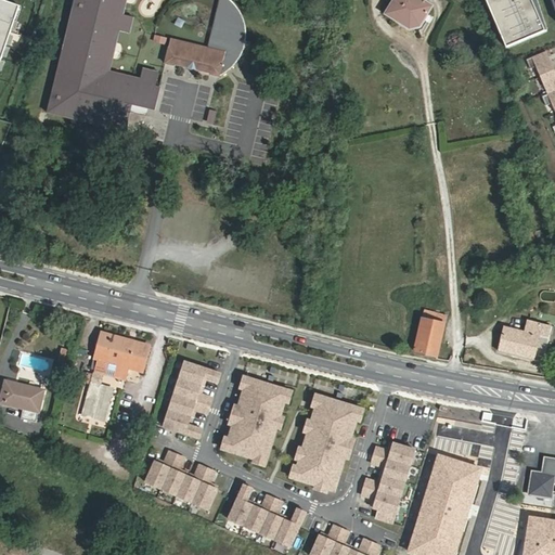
[(0,0),(0,65),(20,7),(0,0)]
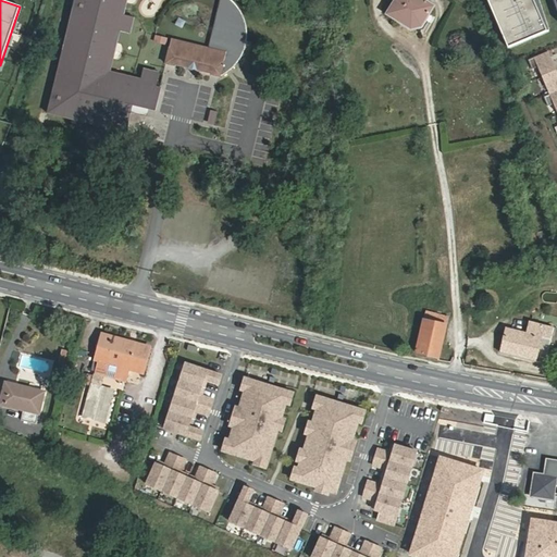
[(72,0),(48,113),(125,130),(131,103),(156,109),(163,74),(145,70),(143,78),(112,72),(121,32),(131,34),(135,17),(125,15),(127,0),(72,0)]
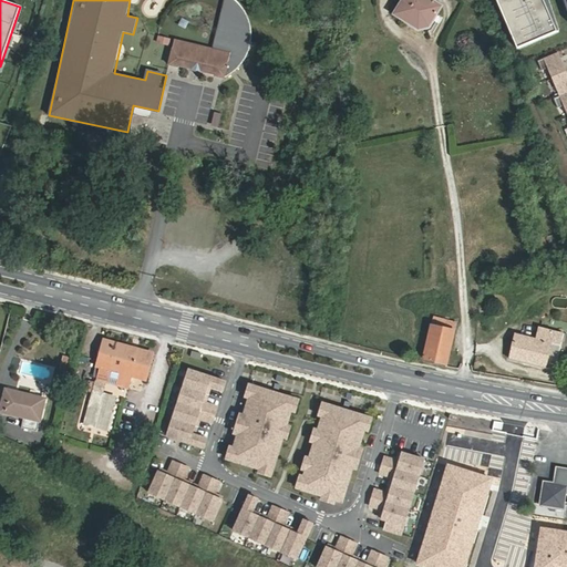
[(402,0),(394,13),(406,21),(410,17),(418,21),(426,20),(430,14),(435,18),(439,12),(430,7),(433,0),(432,0),(402,0)]
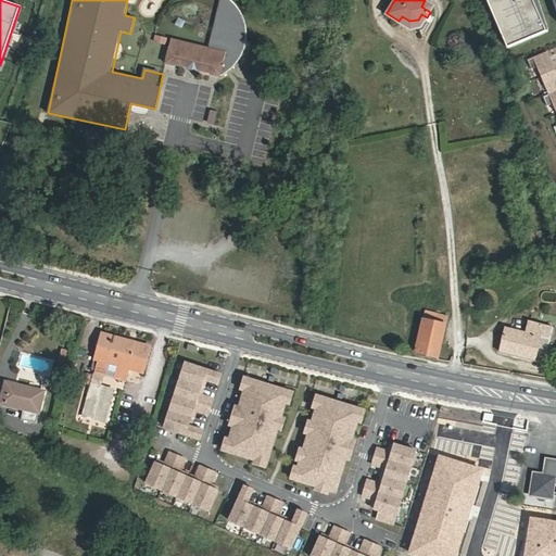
[(421,7),(430,12),(433,5),(425,0),(421,7)]
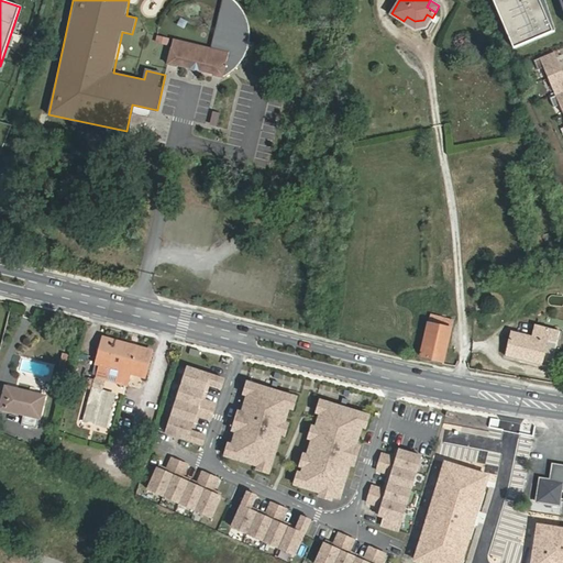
[(490,0),(515,52),(555,34),(541,0),(490,0)]
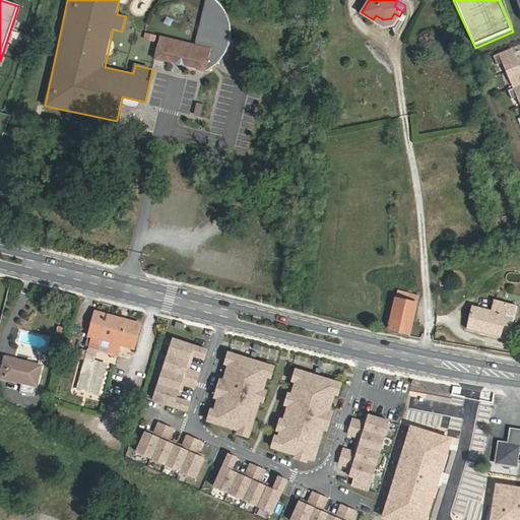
[(176,17),(171,13),(166,19),(171,23),(176,17)]
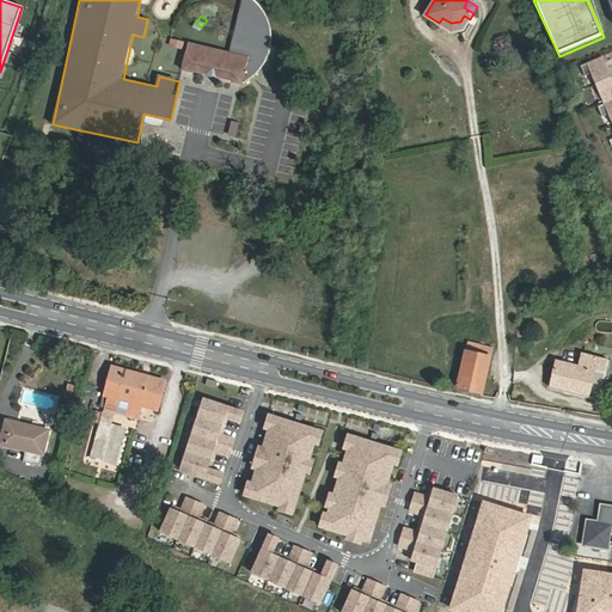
[(442,18),(439,23),(452,31),(464,29),(470,19),(464,16),(460,22),(451,23),(442,18)]
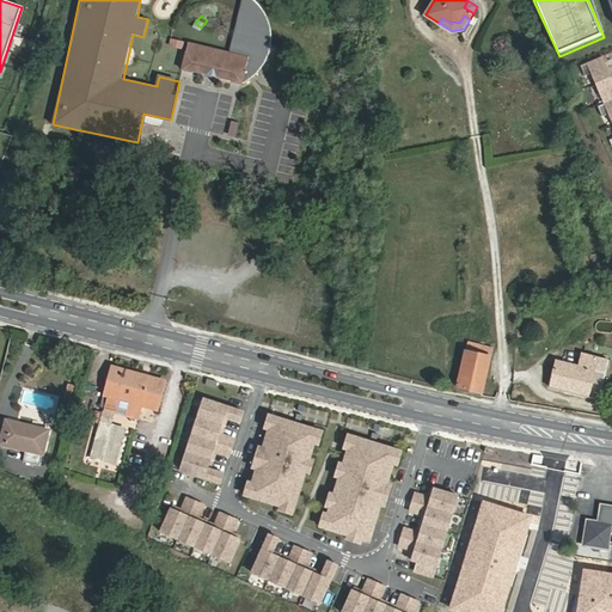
[(158,36),(152,63),(245,84),(251,56),(158,36)]
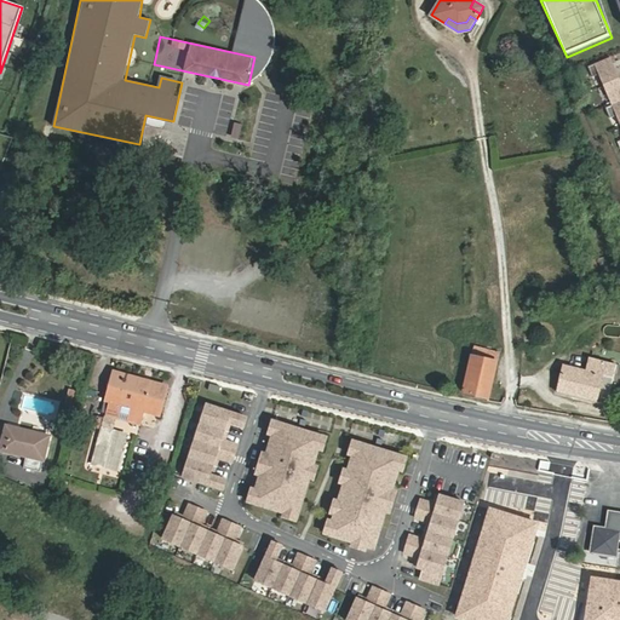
[(606,57),(584,67),(589,76),(595,74),(600,85),(614,78),(606,57)]
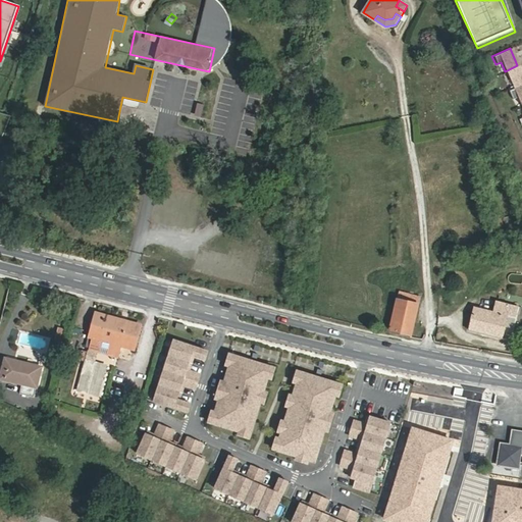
[(521,73),(521,74),(517,65),(505,71),(512,89),(521,84),(521,73)]
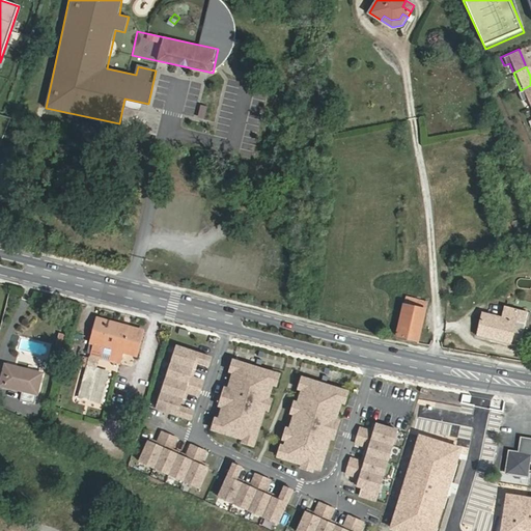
[(530,85),(521,90),(514,92),(519,101),(524,99),(528,108),(530,106),(530,85)]
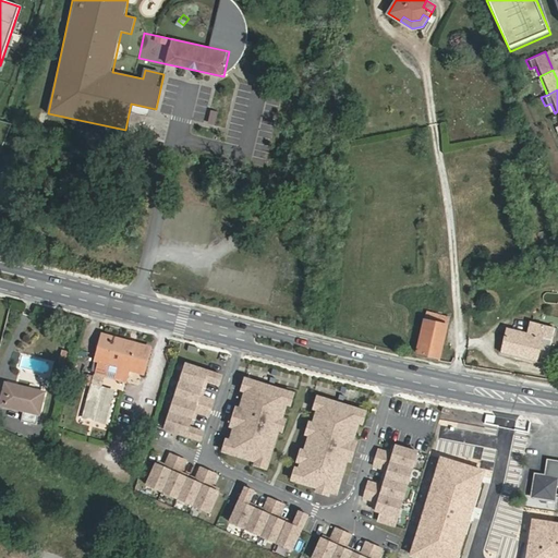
[(529,237),(531,247),(536,245),(540,245),(536,233),(529,237)]
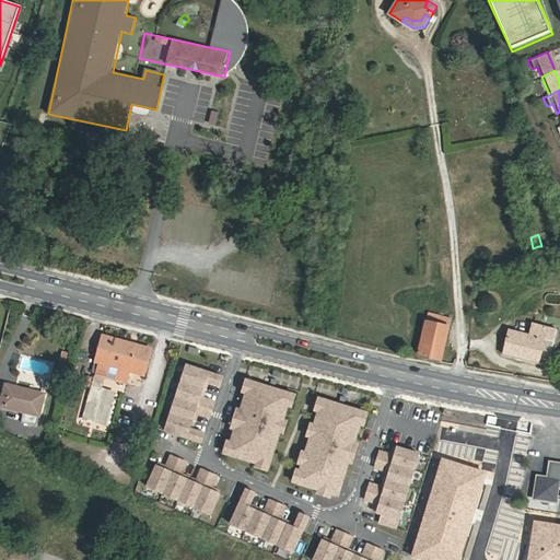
[(538,246),(533,248),(537,264),(543,261),(538,246)]
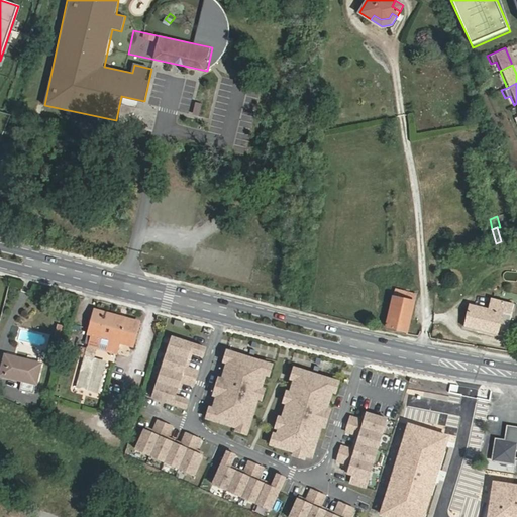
[(396,289),(394,297),(415,302),(417,294),(396,289)]
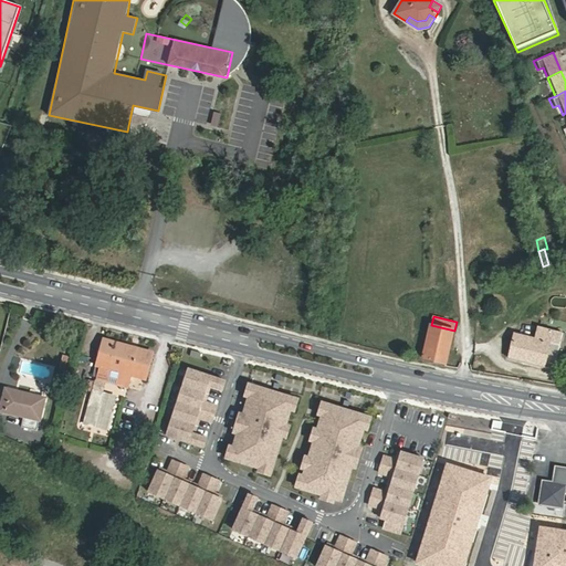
[(454,331),(431,325),(422,358),(447,364),(454,331)]
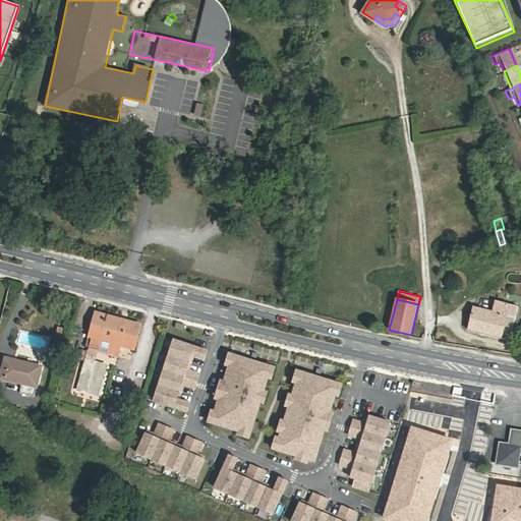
[(510,339),(516,316),(508,314),(511,305),(496,301),(494,310),(474,305),(467,329),(510,339)]
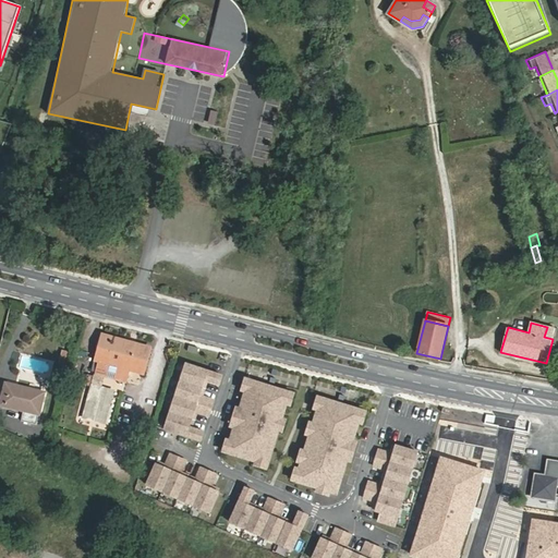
[(544,337),(553,339),(556,329),(547,327),(544,337)]
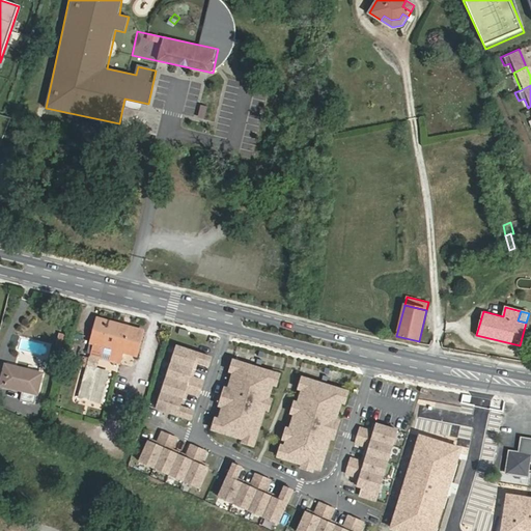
[(147,331),(98,318),(90,343),(94,344),(91,356),(120,364),(123,354),(140,358),(147,331)]
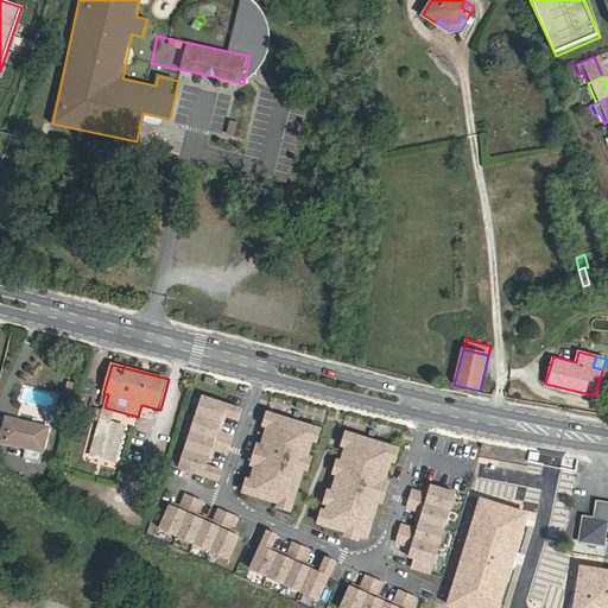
[(214,378),(202,375),(200,384),(211,386),(214,378)]
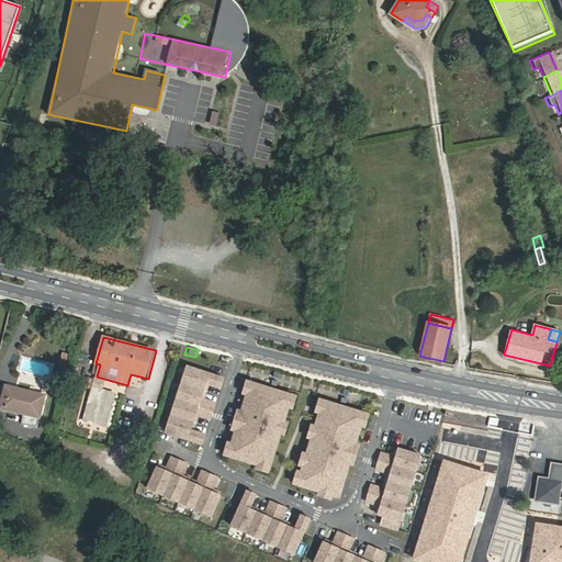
[(210,374),(188,367),(166,433),(188,439),(191,430),(195,415),(199,406),(201,398),(206,383),(210,374)]
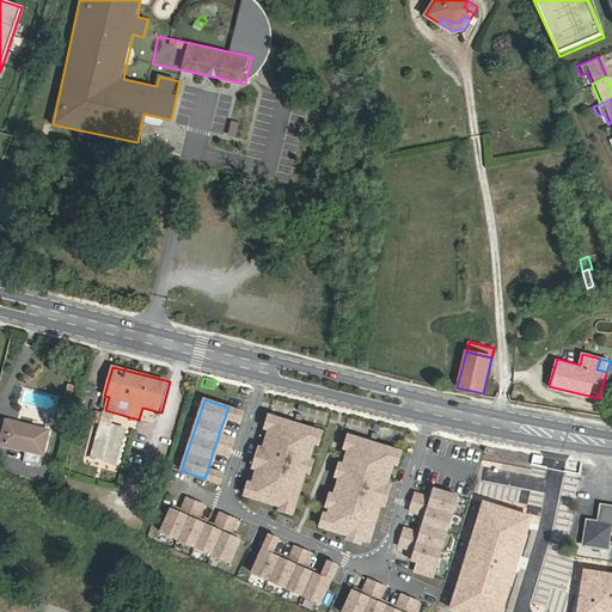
[(244,412),(228,408),(225,417),(240,422),(244,412)]
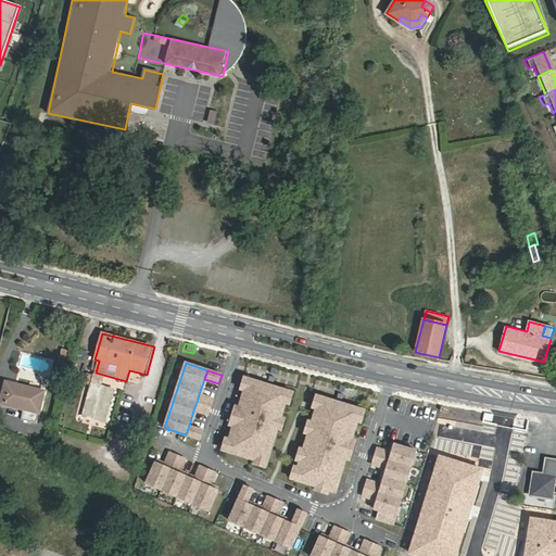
[(226,451),(266,464),(289,391),(249,379),(238,413),(242,414),(240,419),(237,418),(226,451)]
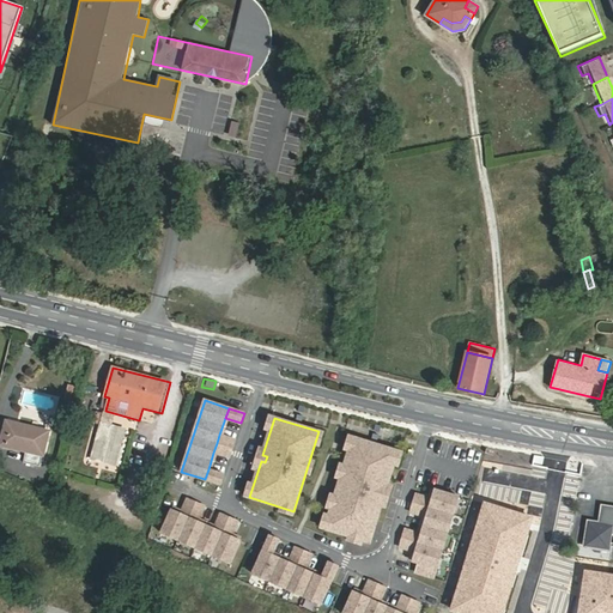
[(26,453),(24,462),(40,466),(48,431),(6,420),(0,445),(13,449),(26,453)]
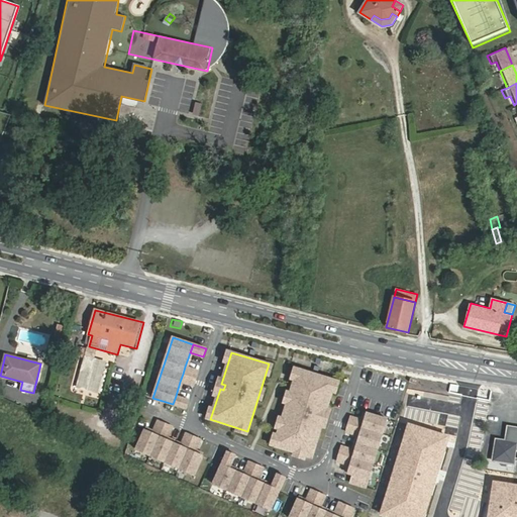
[(107,362),(86,355),(77,388),(99,395),(107,362)]
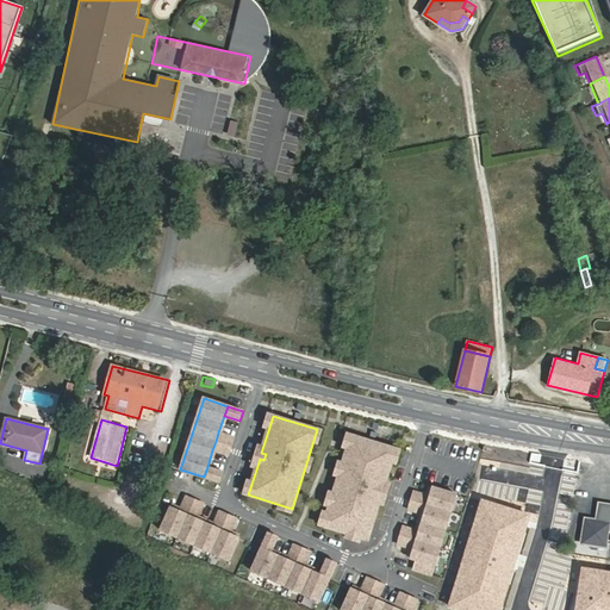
[(235,437),(218,433),(216,441),(231,447),(235,437)]
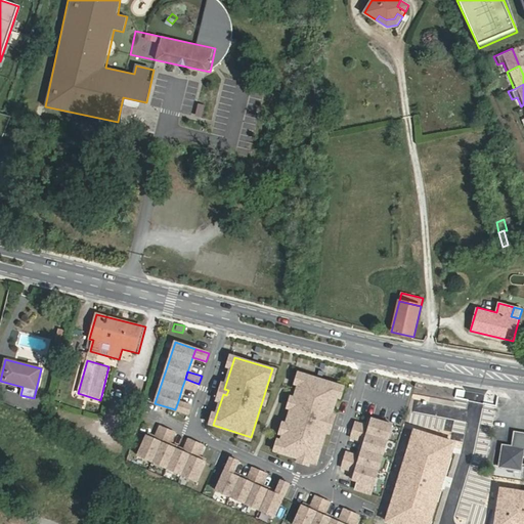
[(325,432),(322,430),(323,426),(328,427),(340,386),(302,375),(278,451),(316,464),(325,432)]
